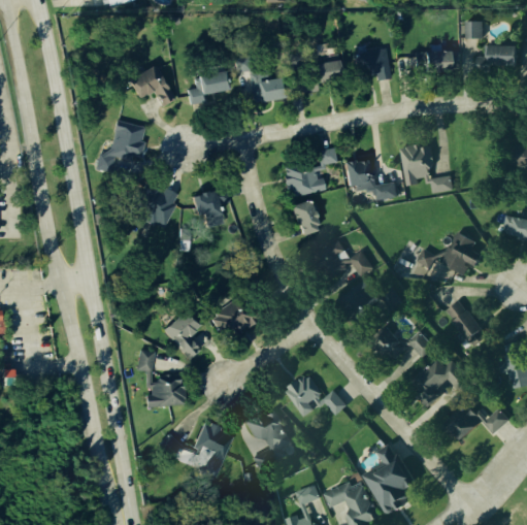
[(177,2),(185,3),(183,11),(176,10),(177,2)]
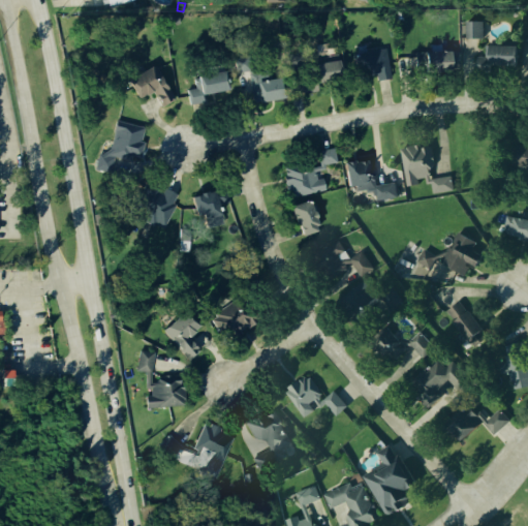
[(485,38),(484,21),(466,22),(467,38),(485,38)]
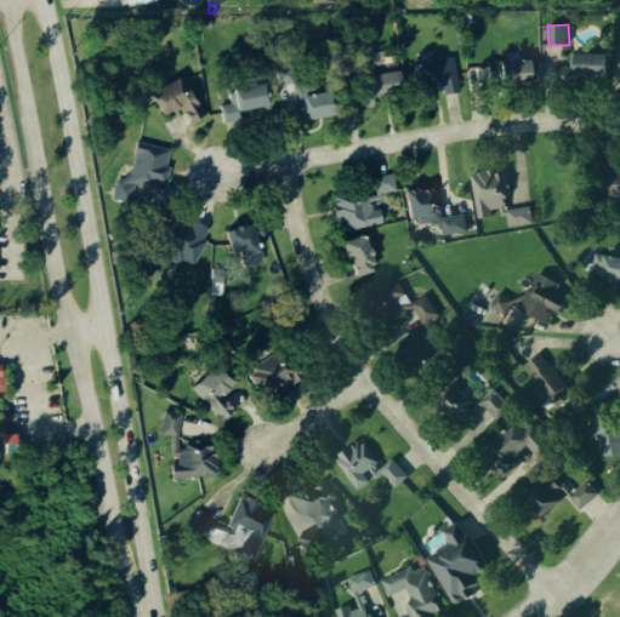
[(396,60),(373,63),(371,50),(393,47),(396,60)]
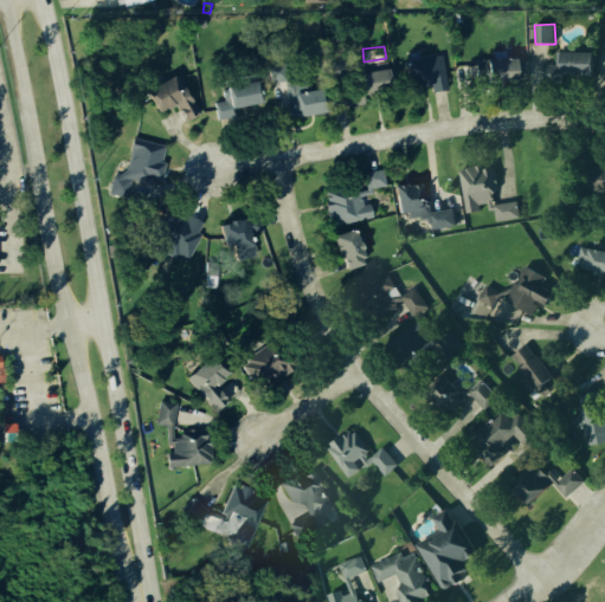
[(593,52),(557,52),(557,66),(549,66),(549,76),(593,77),(593,52)]
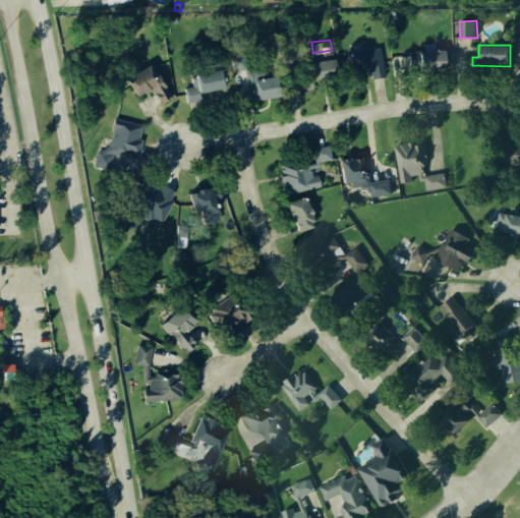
[(386,74),(382,47),(349,51),(352,78),(386,74)]
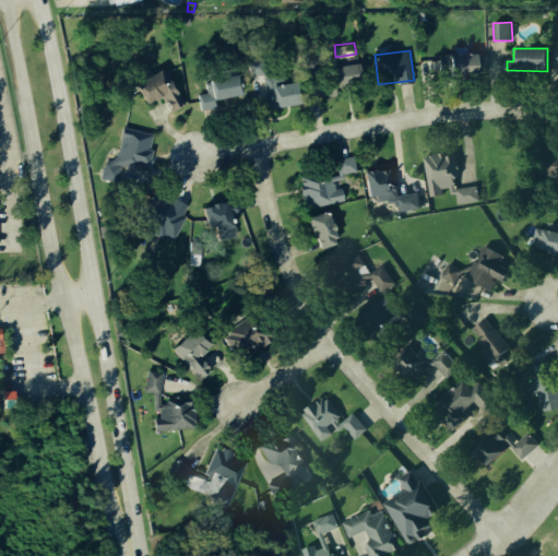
[(358,62),(356,55),(332,60),(333,67),(358,62)]
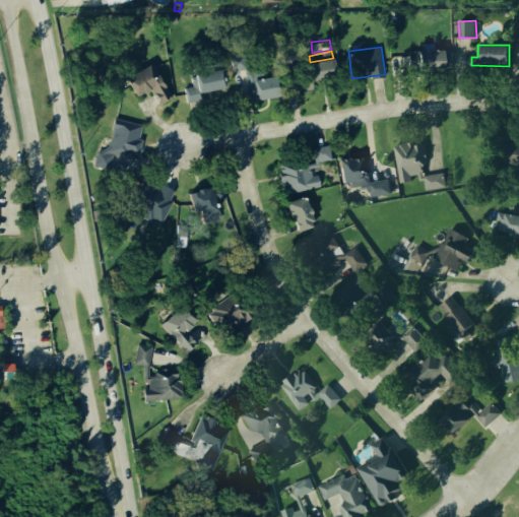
[(408,51),(409,71),(443,70),(443,51),(408,51)]
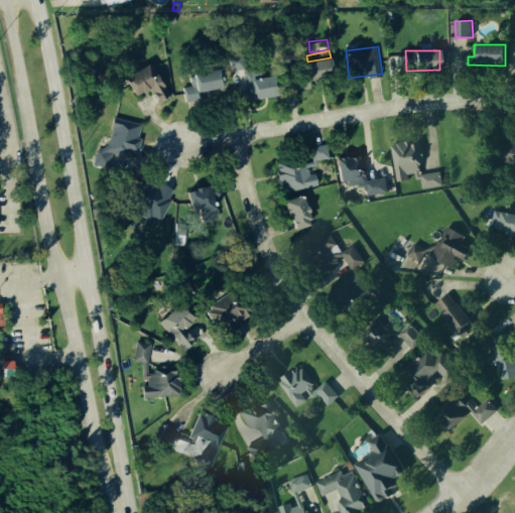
[(448,68),(447,50),(440,50),(440,68),(448,68)]
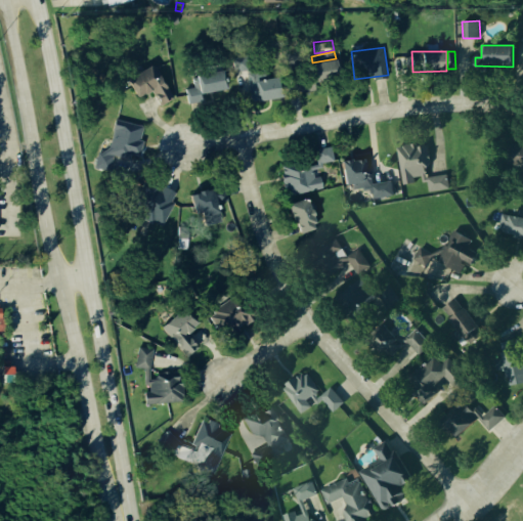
[(339,77),(336,59),(310,63),(313,82),(339,77)]
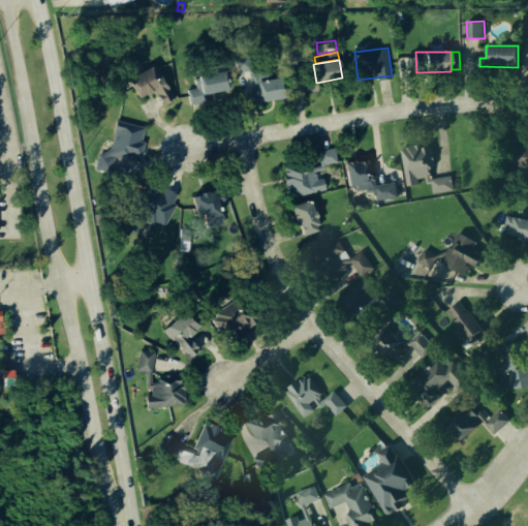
[(141,98),(154,91),(162,106),(175,99),(156,65),(130,80),(141,98)]
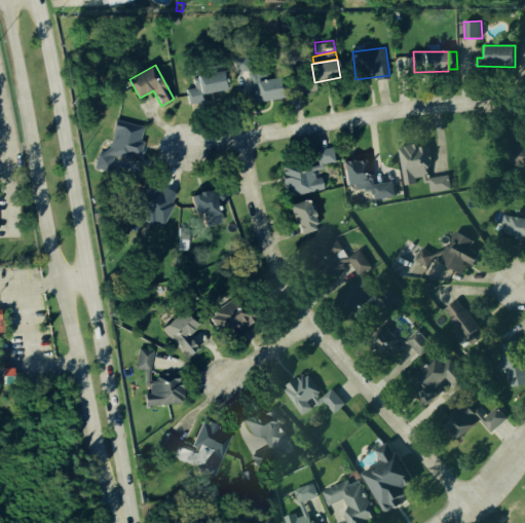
[(269,78),(268,68),(250,70),(253,102),(280,99),(278,77),(269,78)]
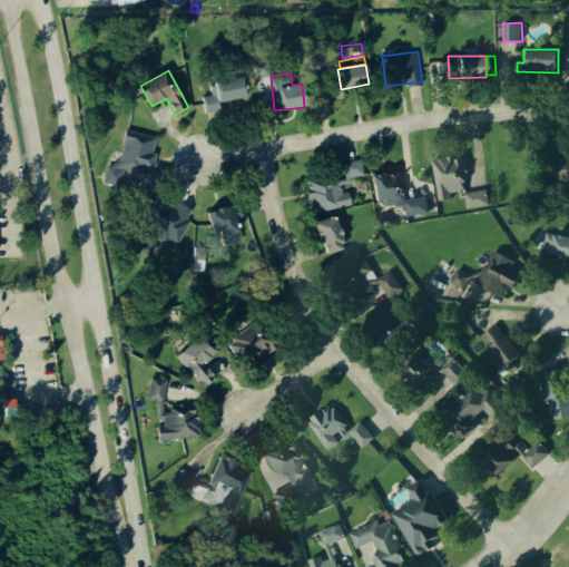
[(219,100),(244,98),(242,78),(211,81),(212,95),(204,95),(205,111),(219,110),(219,100)]
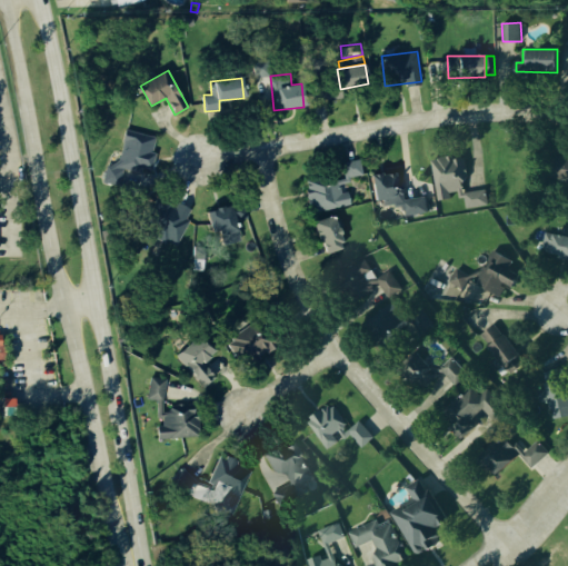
[(158,136),(126,129),(117,165),(107,162),(102,181),(118,186),(123,167),(150,172),(158,136)]
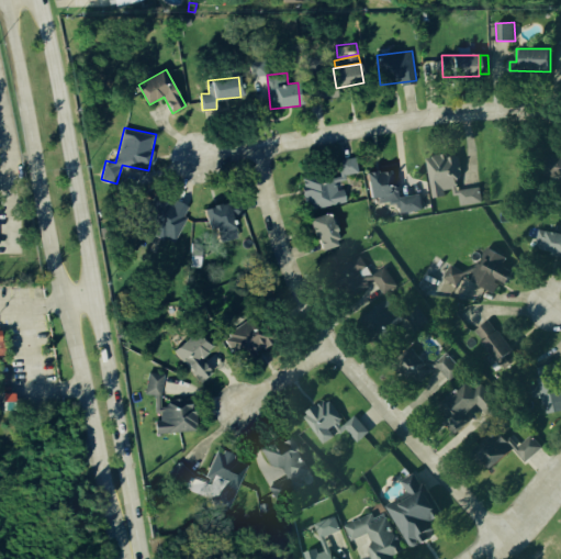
[(426,158),(433,196),(457,192),(459,207),(483,202),(480,186),(462,189),(456,153),(426,158)]
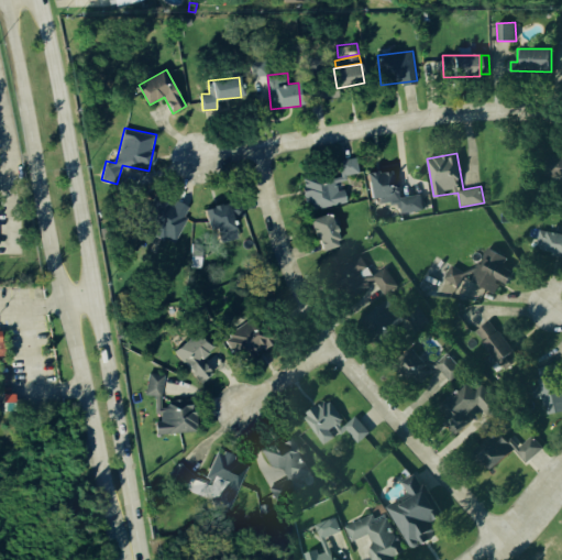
[(308,211),(346,202),(341,176),(359,172),(355,156),(334,161),(337,169),(300,177),(308,211)]
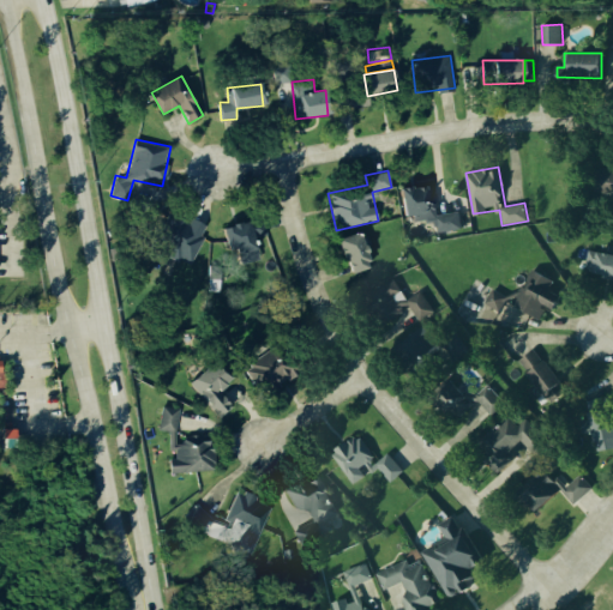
[(403,217),(414,216),(415,223),(437,221),(438,231),(462,229),(460,211),(438,215),(434,186),(401,189),(403,217)]
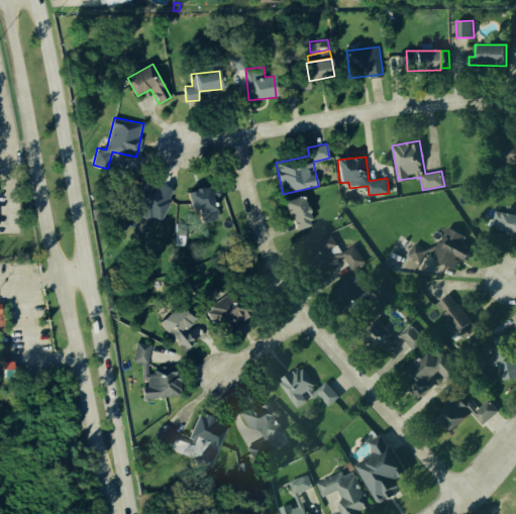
[(191,209),(199,208),(202,219),(227,214),(221,185),(188,191),(191,209)]
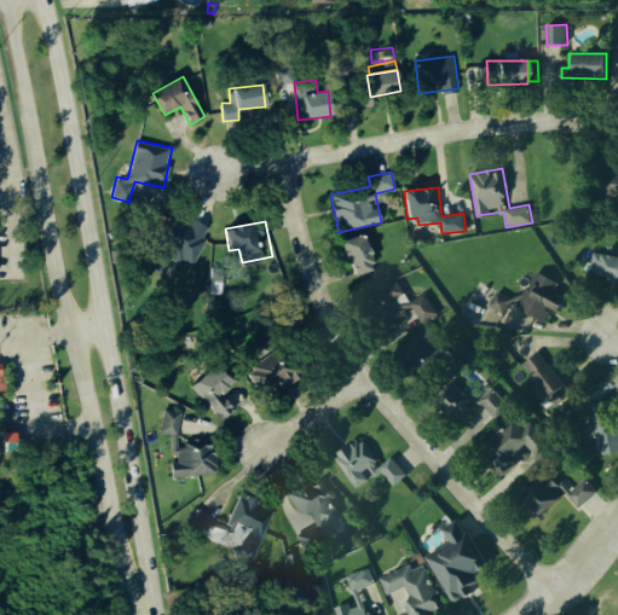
[(171,266),(202,264),(200,222),(168,224),(171,266)]
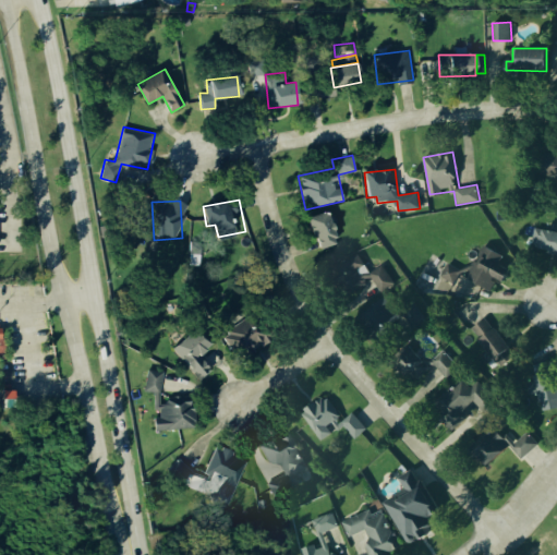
[(316,249),(337,244),(329,212),(309,217),(316,249)]
